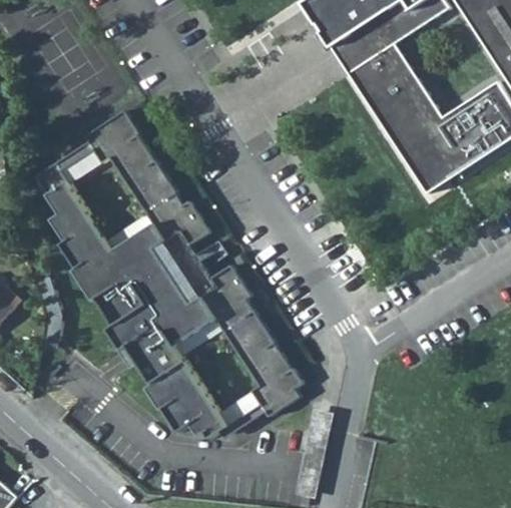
[(348,72),(413,170),(411,171),(425,194),(510,135),(510,100),(509,97),(510,94),(499,78),(445,114),(399,42),(449,8),(444,0),(454,0),(510,80),(510,0),(315,0),(305,7),(331,46),(338,42),(354,67),(348,72)]
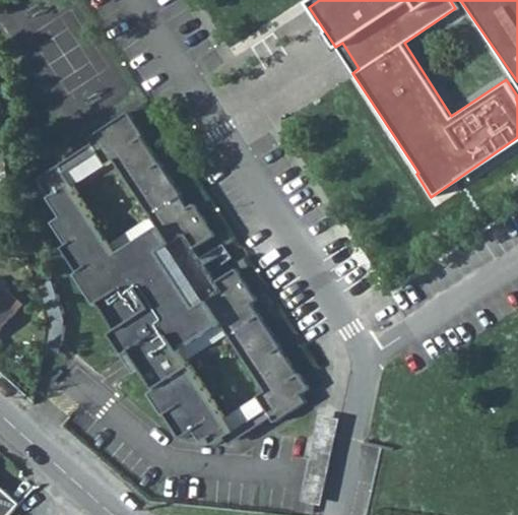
[(335,47),(352,73),(359,68),(342,43),(335,47)]
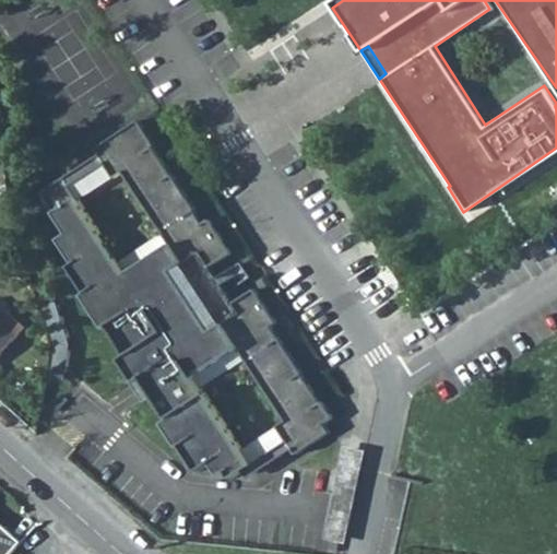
[(133,119),(91,148),(110,176),(118,172),(166,244),(122,272),(59,177),(36,191),(63,233),(54,238),(70,263),(66,266),(82,291),(78,294),(101,328),(105,326),(123,353),(116,358),(130,380),(137,376),(165,417),(157,423),(173,446),(176,445),(192,470),(205,461),(215,475),(222,471),(226,478),(246,464),(179,364),(225,334),(273,407),(262,413),(289,455),(324,432),(319,423),(327,417),(316,401),(315,402),(296,375),(298,374),(274,338),(273,339),(264,327),(271,322),(249,289),(228,303),(204,267),(225,252),(203,220),(198,223),(190,211),(190,210),(167,175),(166,175),(147,148),(151,145),(133,119)]
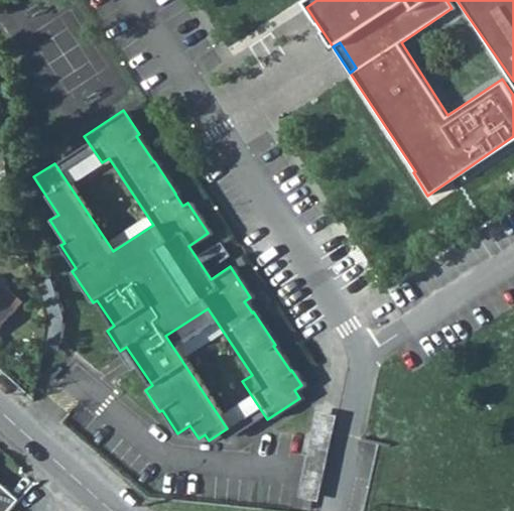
[(0,320),(20,296),(0,278),(0,320)]
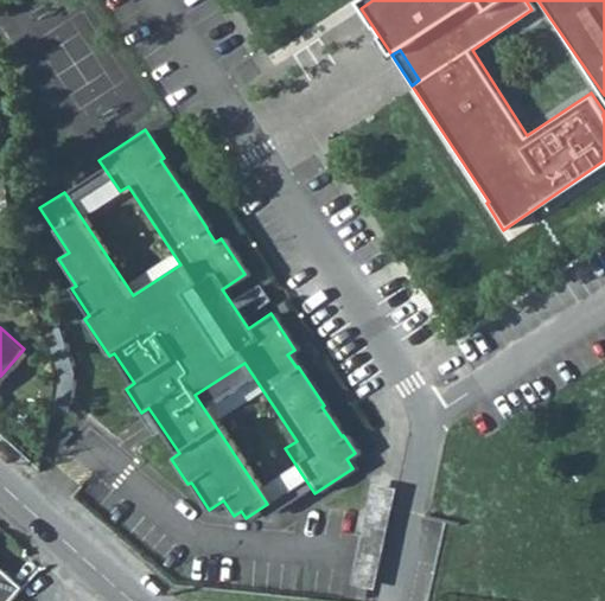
[(396,483),(375,478),(354,577),(375,583),(393,503),(396,483)]
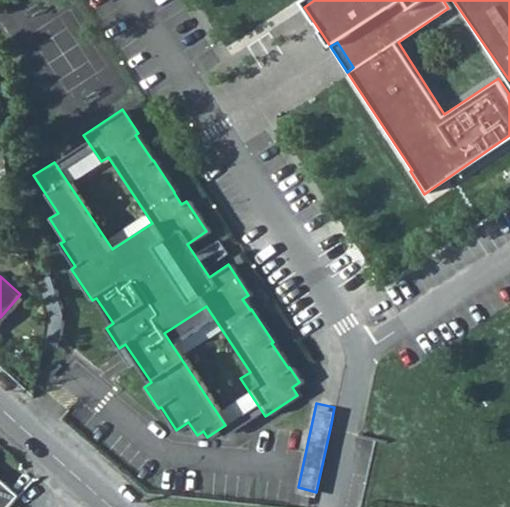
[(0,505),(4,504),(16,491),(0,476),(0,505)]
